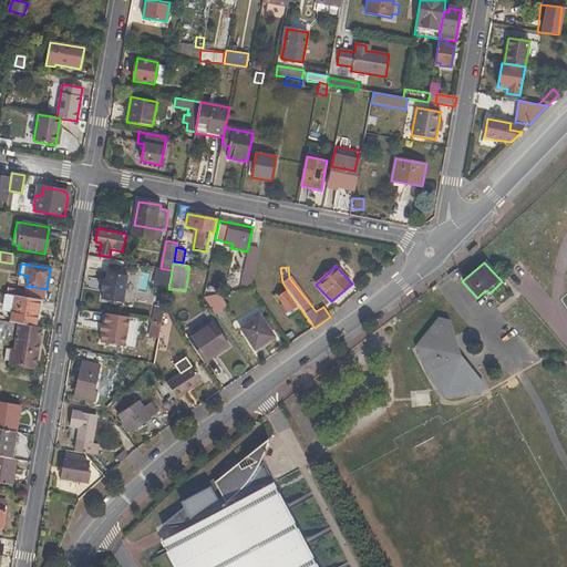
[(161,268),(158,277),(171,279),(172,270),(161,268)]
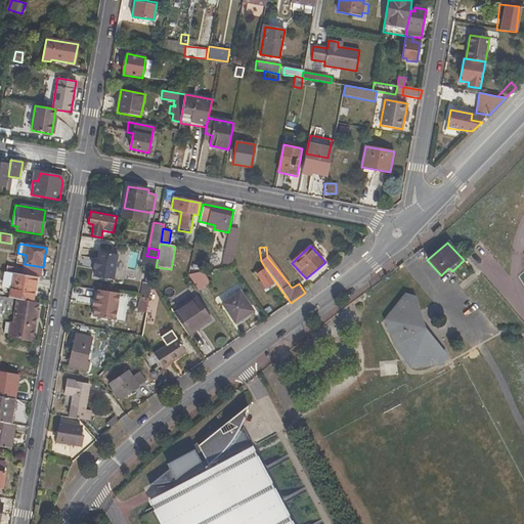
[(96,269),(94,276),(114,279),(118,255),(98,252),(97,259),(96,269)]
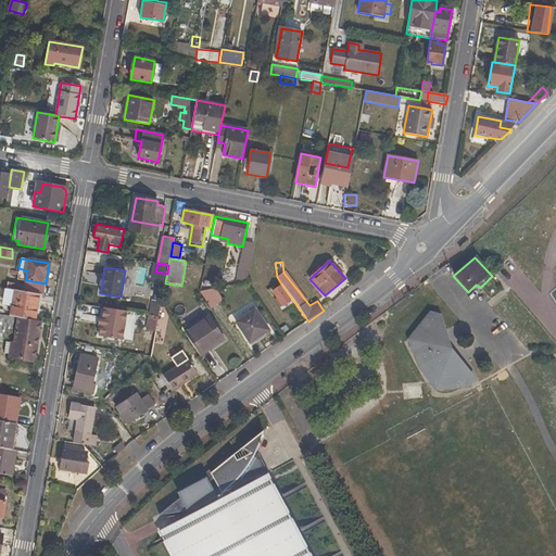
[(27,270),(19,268),(16,278),(26,280),(27,270)]
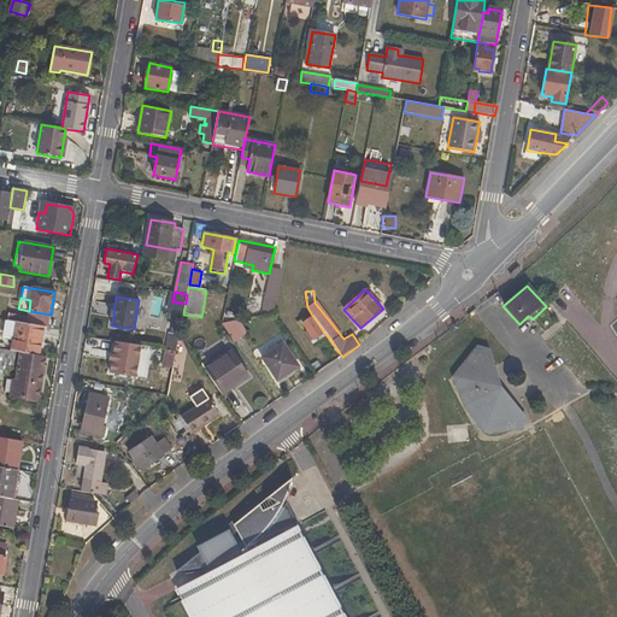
[(276,299),(265,298),(262,316),(274,313),(276,299)]
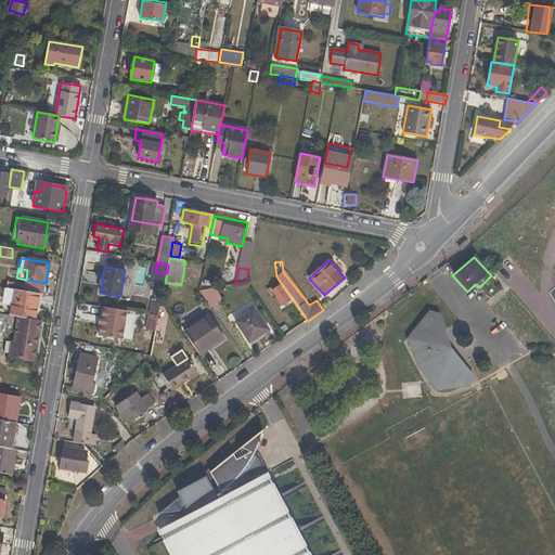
[(289,301),(279,285),(270,292),(282,307),(289,301)]
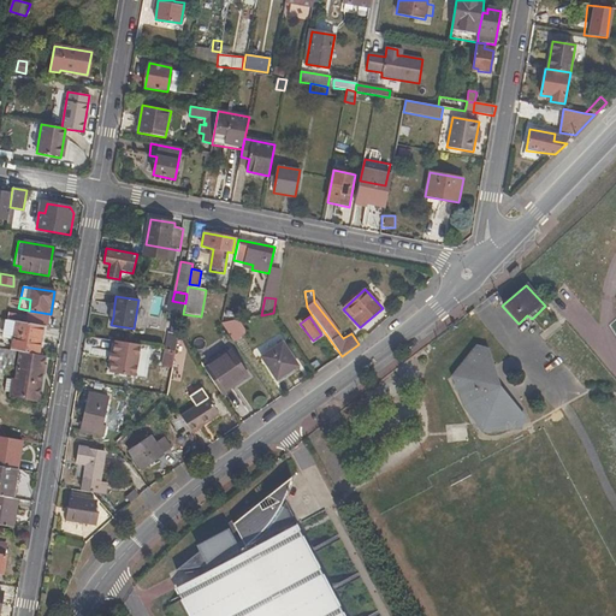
[(0,338),(12,339),(11,350),(16,351),(45,356),(46,343),(40,342),(42,326),(4,319),(0,338)]
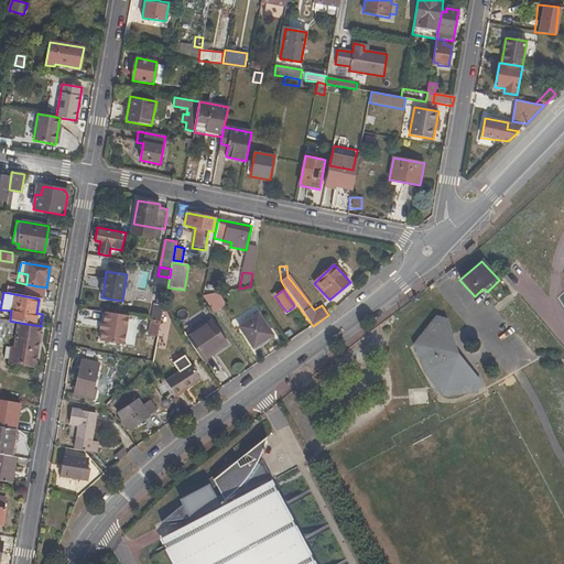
[(209,305),(219,299),(215,293),(203,296),(209,305)]
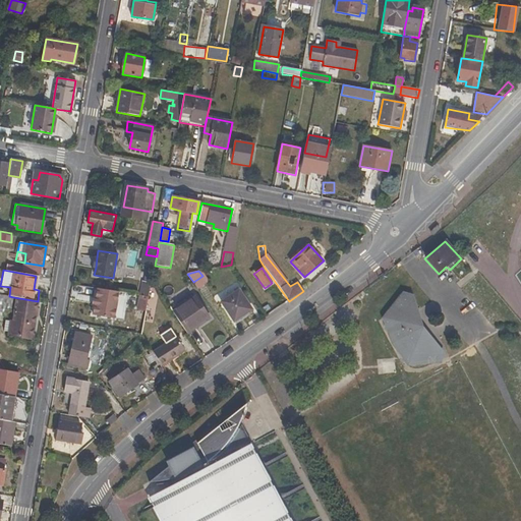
[(141,281),(139,295),(149,296),(152,283),(141,281)]
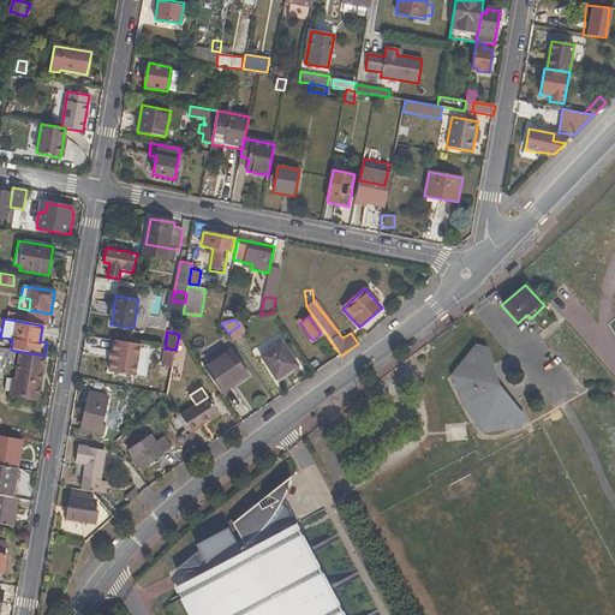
[(297,365),(282,342),(262,357),(276,380),(286,372),(297,365)]
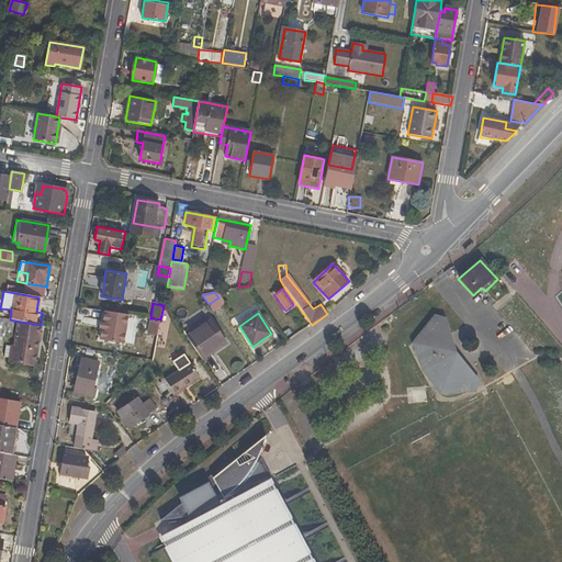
[(0,339),(2,340),(2,335),(8,335),(10,319),(0,317),(0,339)]
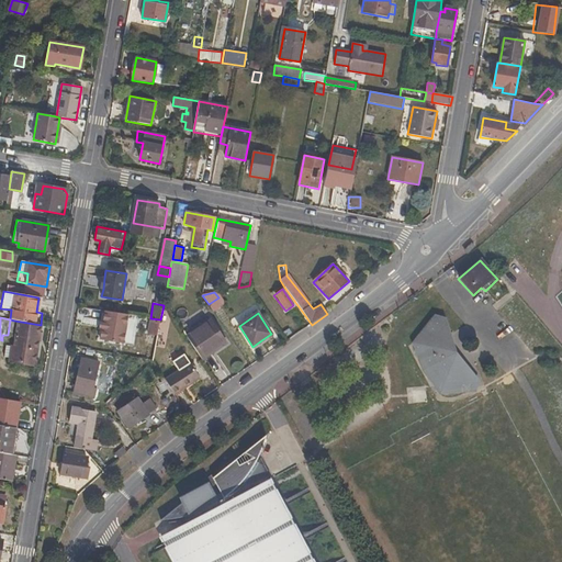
[(8,362),(34,367),(41,325),(14,321),(10,347),(4,347),(2,358),(8,359),(8,362)]
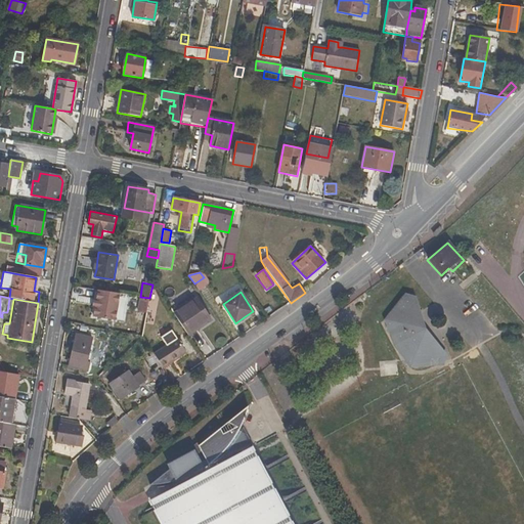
[(174,314),(188,337),(200,330),(198,328),(210,318),(197,299),(174,314)]
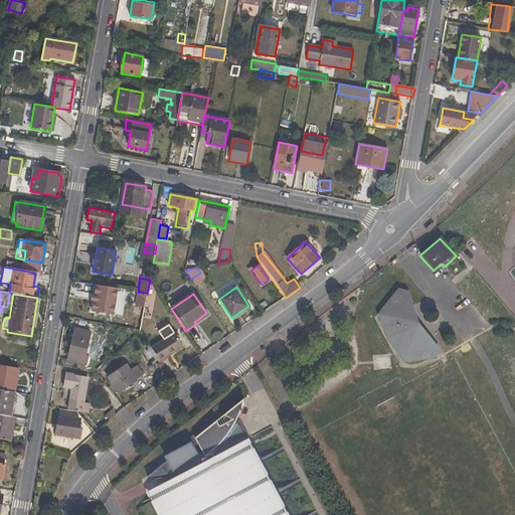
[(421,362),(437,352),(427,338),(424,340),(421,334),(423,333),(414,323),(416,321),(409,312),(412,309),(403,294),(388,302),(390,306),(382,312),(383,314),(377,318),(402,364),(407,361),(411,363),(417,359),(421,362)]
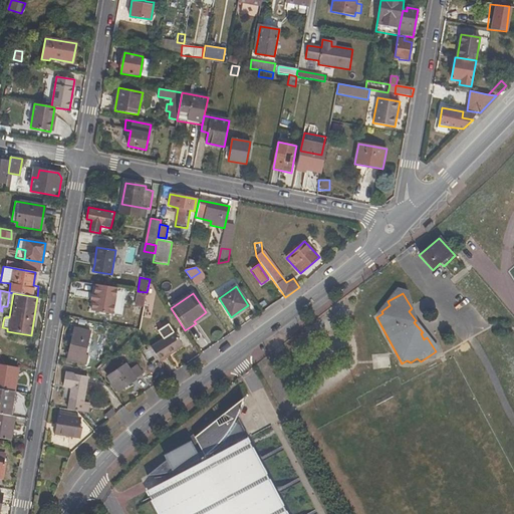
[(84,318),(87,302),(74,299),(71,316),(84,318)]
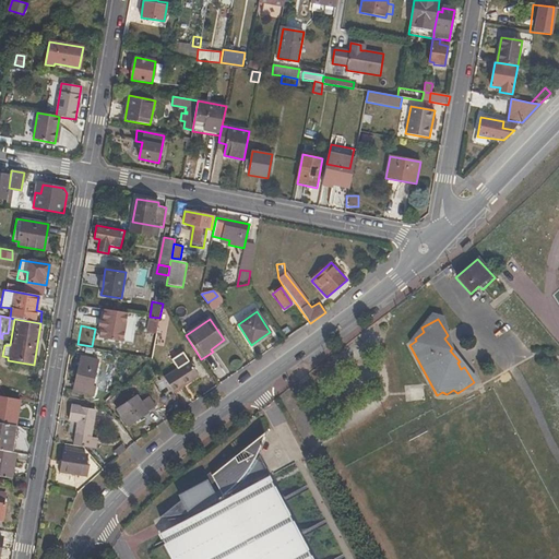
[(251,345),(253,347),(262,342),(260,339),(251,345)]
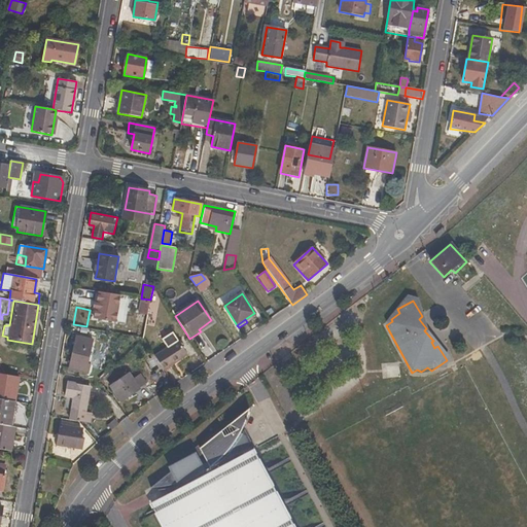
[(201,331),(213,322),(211,320),(199,329),(201,331)]
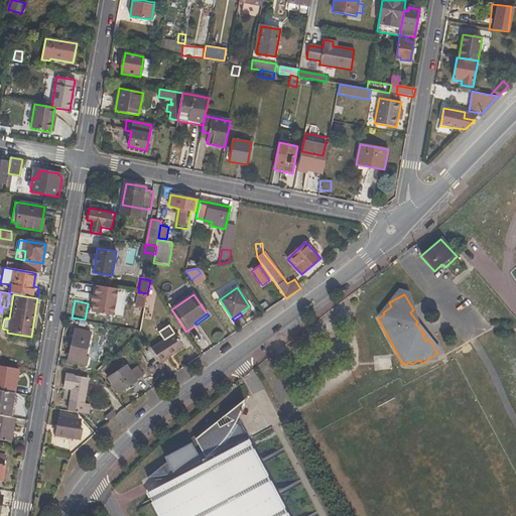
[(75,329),(68,362),(87,367),(89,358),(86,357),(91,333),(75,329)]
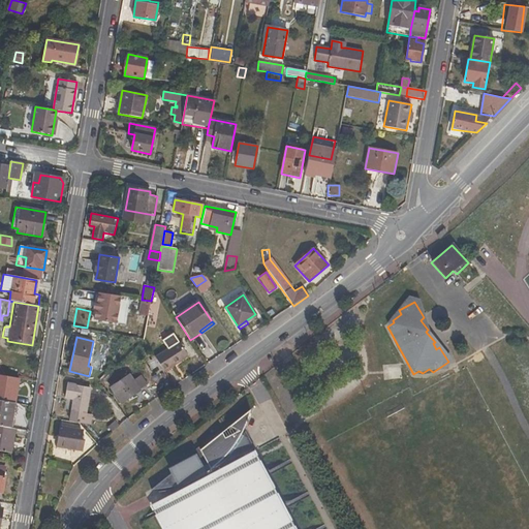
[(172,368),(189,358),(179,341),(155,356),(165,372),(172,368)]
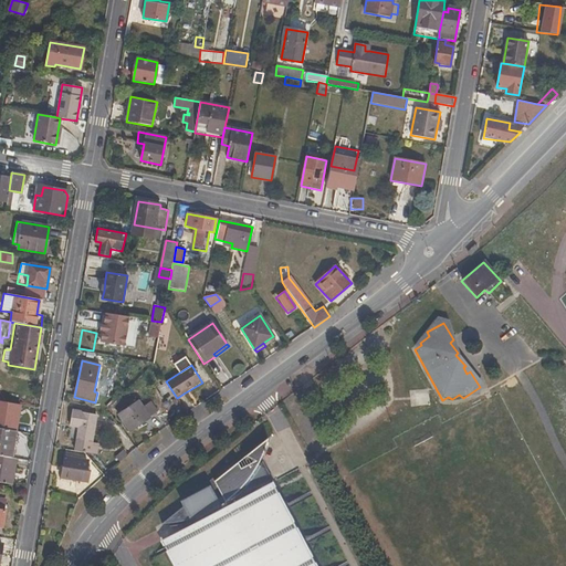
[(412,392),(413,407),(429,406),(428,391),(412,392)]
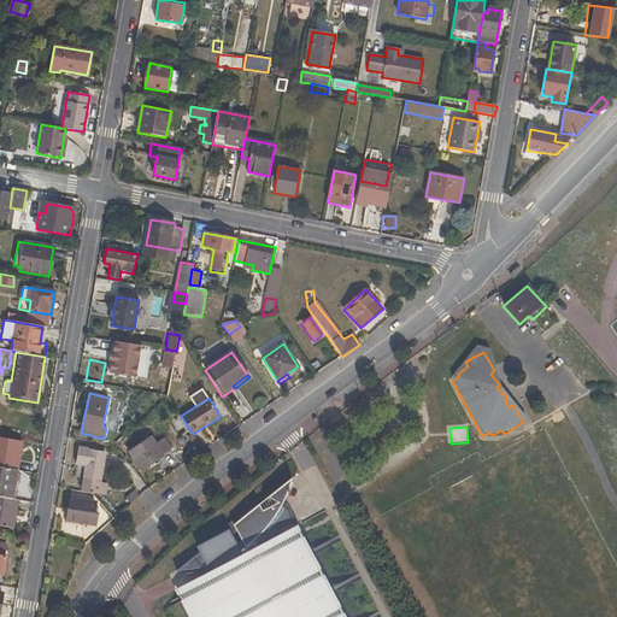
[(23,441),(0,436),(0,466),(18,470),(23,441)]
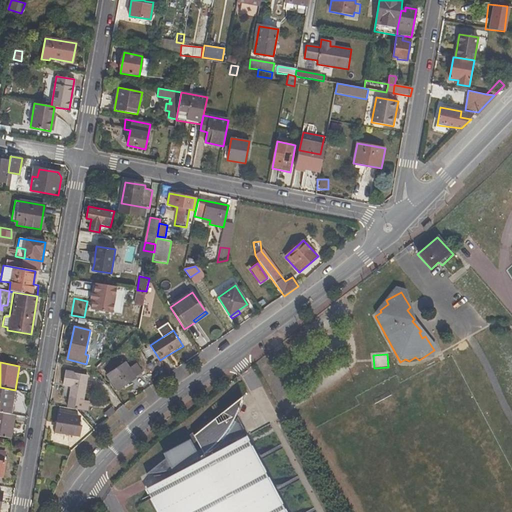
[(126,363),(106,375),(117,391),(142,373),(135,363),(129,367),(126,363)]
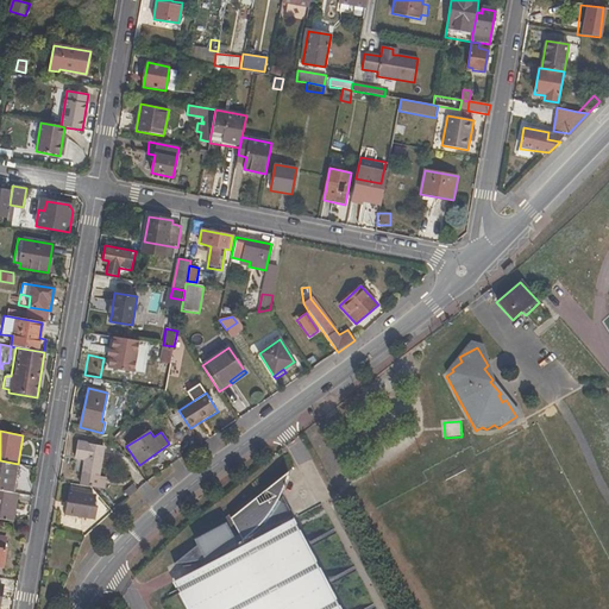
[(98,489),(100,476),(105,447),(77,443),(75,459),(85,460),(80,487),(90,488),(98,489)]
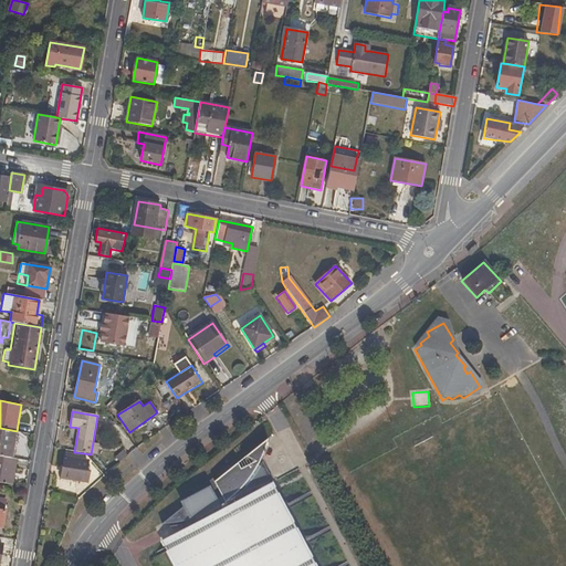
[(0,454),(12,458),(17,431),(0,428),(0,454)]
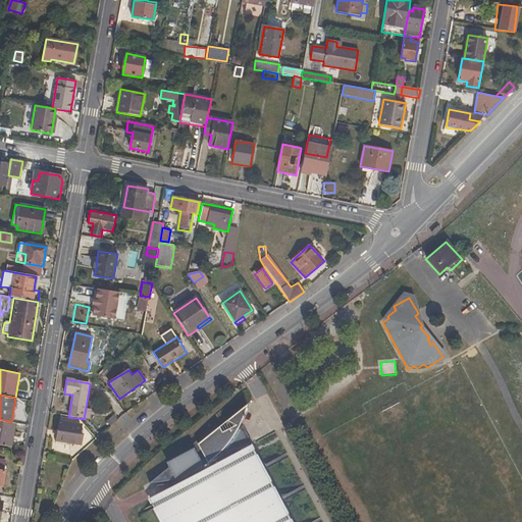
[(158,503),(168,521),(294,521),(243,429),(239,424),(247,404),(148,485),(157,485),(165,484),(171,482),(165,487),(170,496),(158,503)]
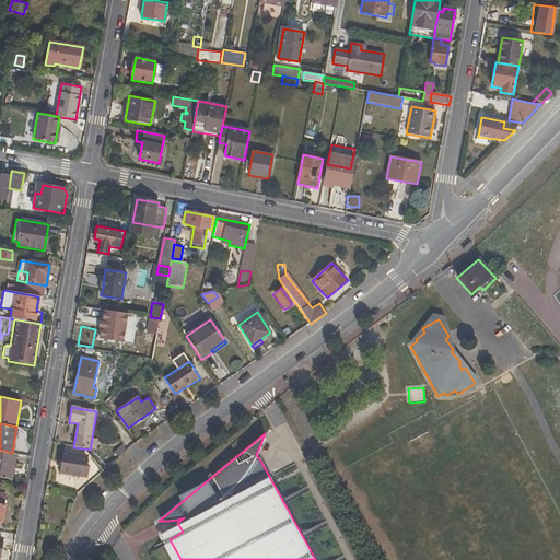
[(0,478),(12,480),(18,454),(12,453),(0,450),(0,478)]
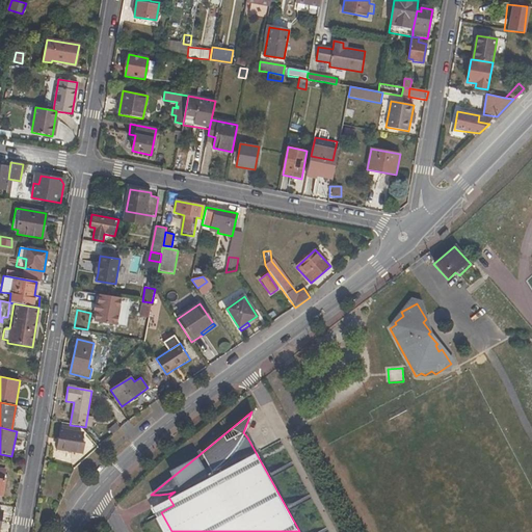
[(82,440),(79,431),(60,429),(57,449),(68,451),(83,454),(85,447),(82,446),(82,440)]
